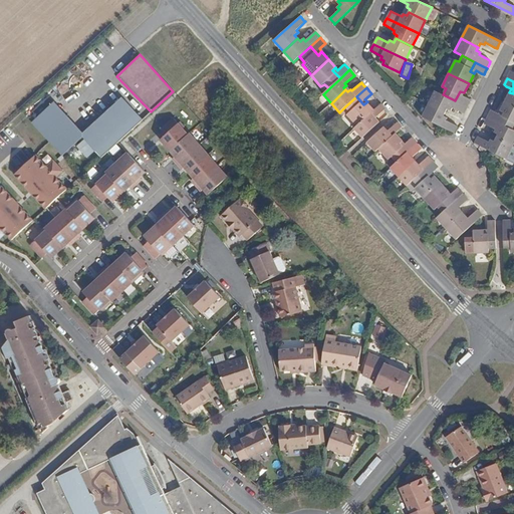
[(466,110),(468,106),(455,100),(443,94),(435,90),(429,103),(445,111),(447,108),(451,110),(452,107),(462,112),(464,113),(466,110)]
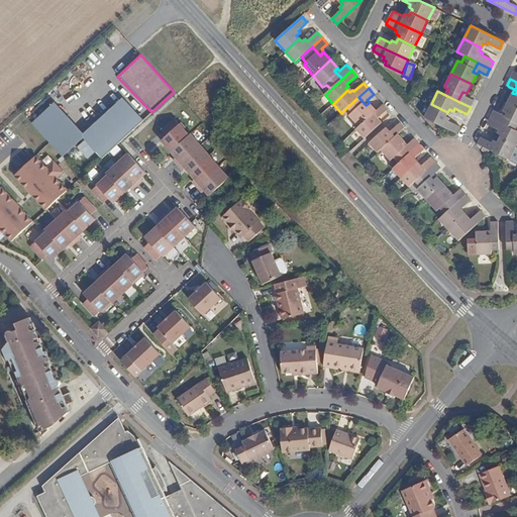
[(466,95),(467,93),(462,92),(457,101),(471,107),(472,104),(474,101),(472,99),(466,95)]
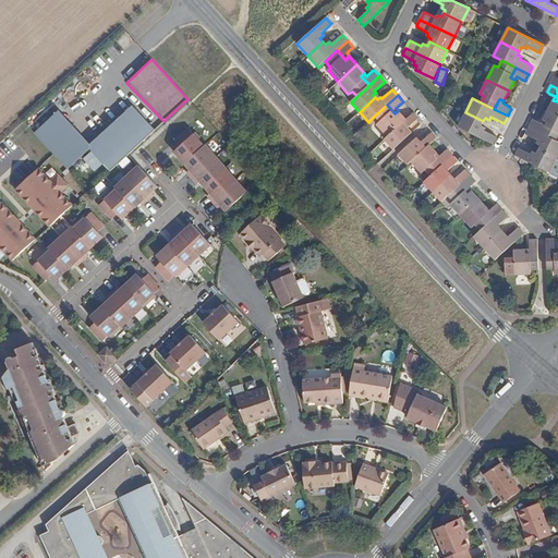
[(557,99),(557,101),(553,100),(548,110),(557,114),(557,99)]
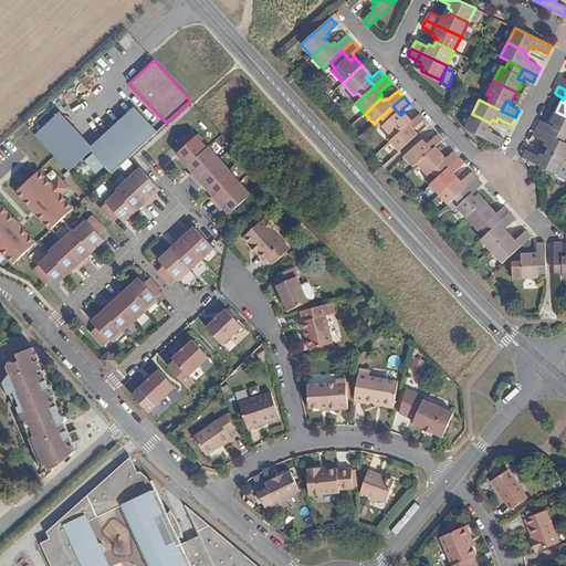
[(400,115),(392,106),(380,117),(385,123),(383,126),(394,138),(412,121),(405,112),(400,115)]
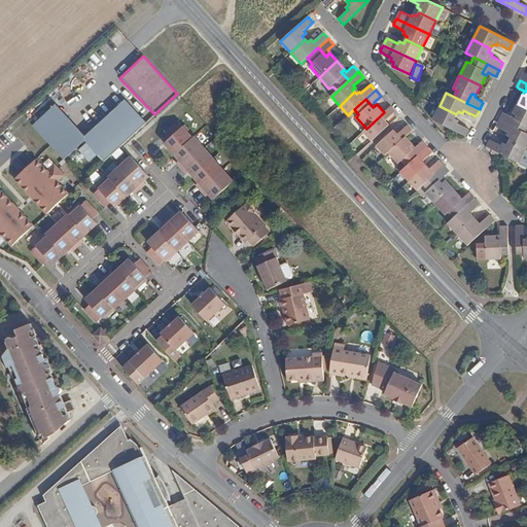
[(97,155),(140,115),(127,102),(84,140),(97,155)]
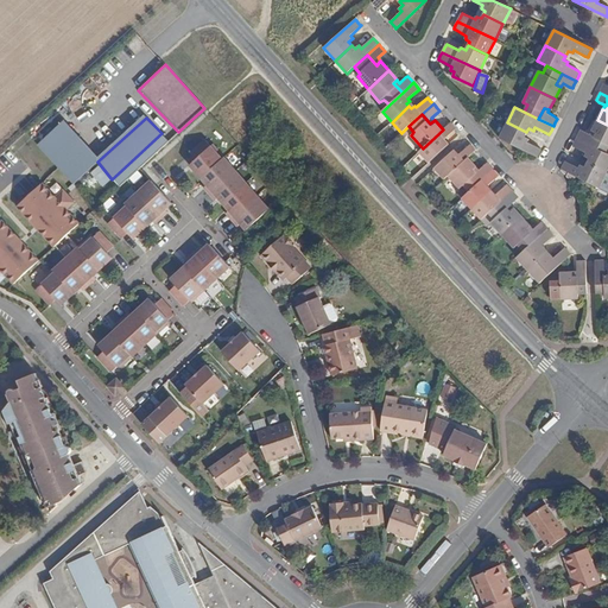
[(596,133),(590,145),(606,152),(607,149),(607,125),(597,120),(591,131),(596,133)]
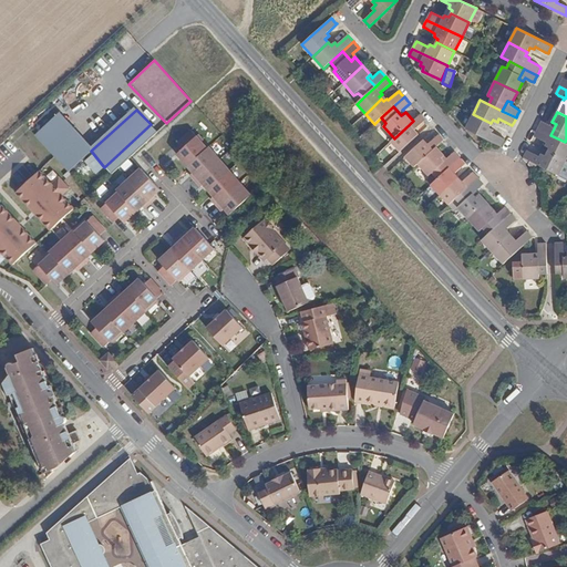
[(400,152),(416,137),(414,134),(416,132),(415,130),(425,121),(422,116),(420,114),(413,121),(394,138),(391,142),(400,152)]
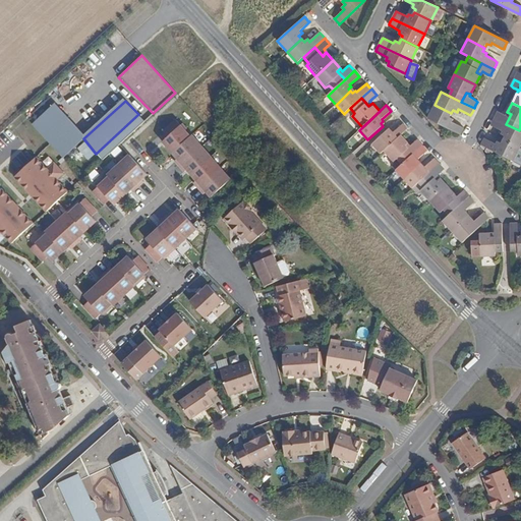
[(464,128),(462,127),(452,122),(453,119),(450,117),(451,113),(435,105),(427,118),(460,136),(462,131),(464,128)]
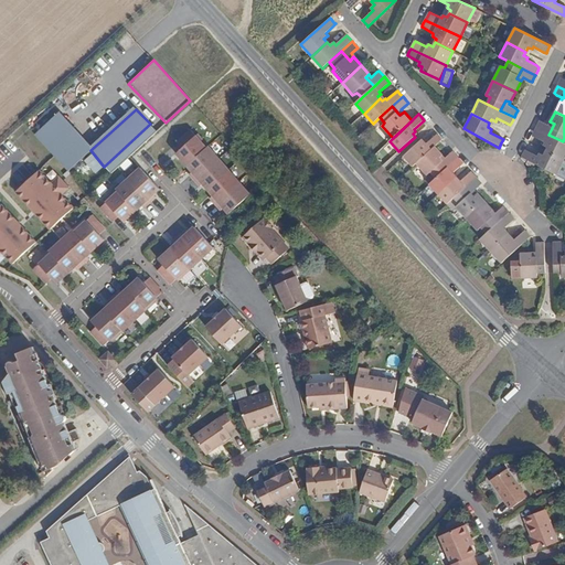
[(67,171),(91,150),(56,116),(33,138),(67,171)]
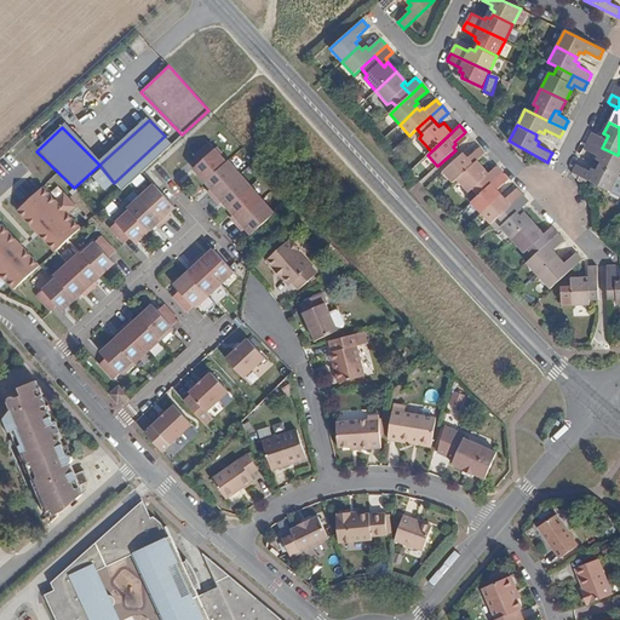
[(589,141),(602,148),(608,136),(603,133),(602,137),(595,135),(592,133),(590,137),(589,141)]
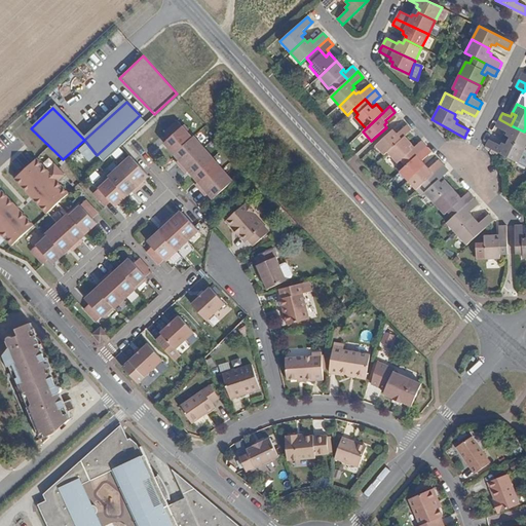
[(103,160),(146,122),(140,115),(97,155),(103,160)]
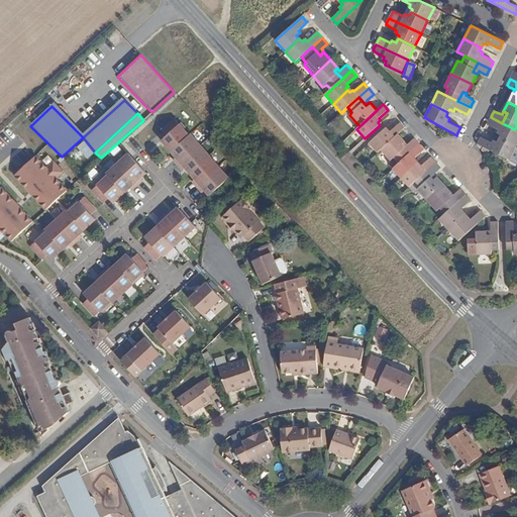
[(501,135),(499,138),(516,146),(516,144),(516,130),(515,129),(502,123),(491,117),(489,121),(487,124),(490,125),(498,130),(497,133),(501,135)]
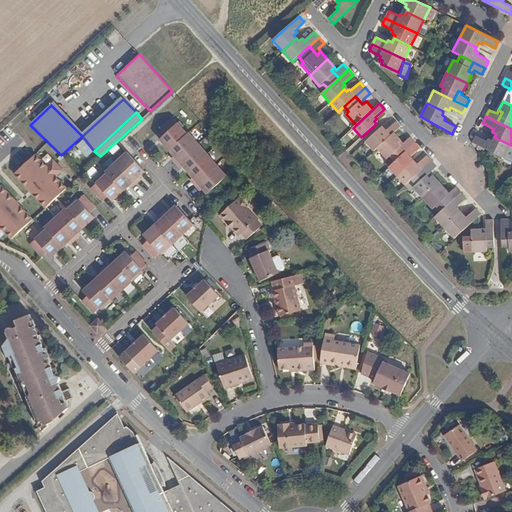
[(227,176),(198,142),(180,122),(178,123),(174,118),(161,129),(165,135),(161,139),(174,155),(173,158),(182,169),(185,167),(193,177),(191,179),(194,182),(200,190),(203,189),(207,194),(227,176)]
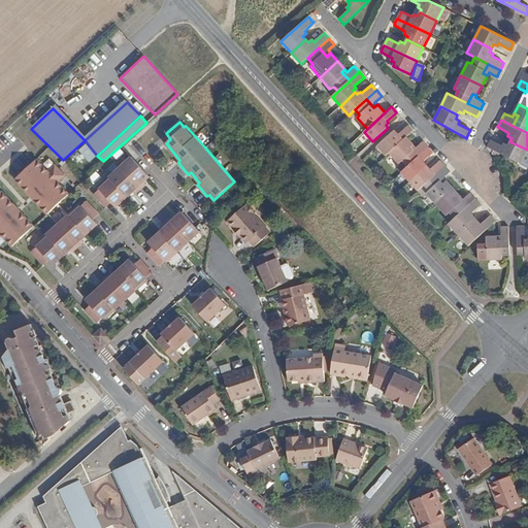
[(394,135),(392,132),(376,146),(386,156),(389,153),(406,136),(414,131),(411,129),(408,125),(398,134),(397,133),(394,135)]
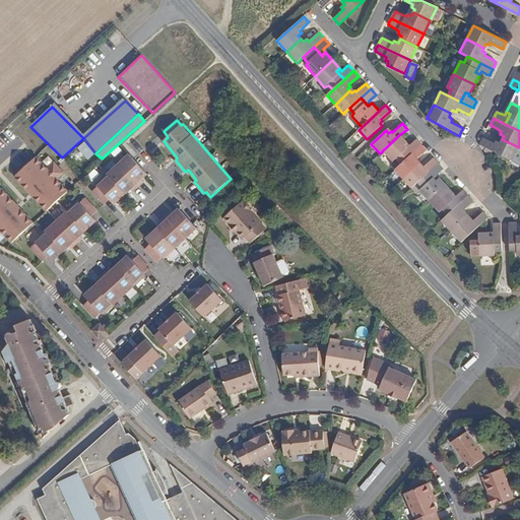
[(407,142),(400,134),(383,150),(393,160),(396,158),(401,165),(412,154),(404,145),(407,142)]
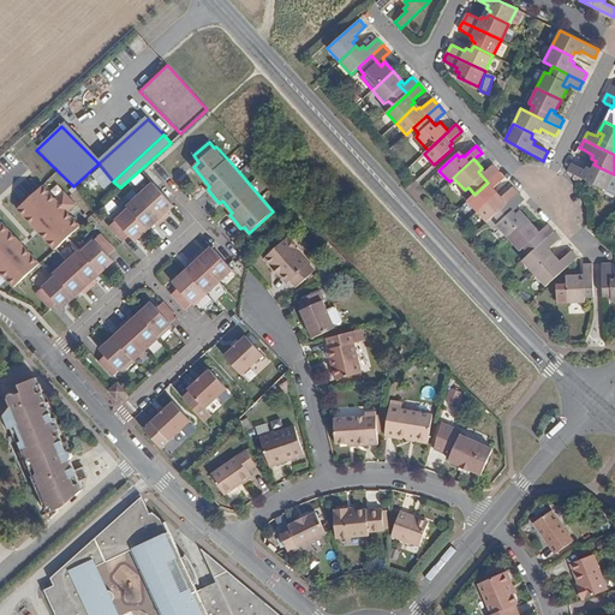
[(569,168),(568,171),(605,190),(614,174),(593,165),(591,168),(587,167),(585,171),(574,165),(572,163),(569,168)]
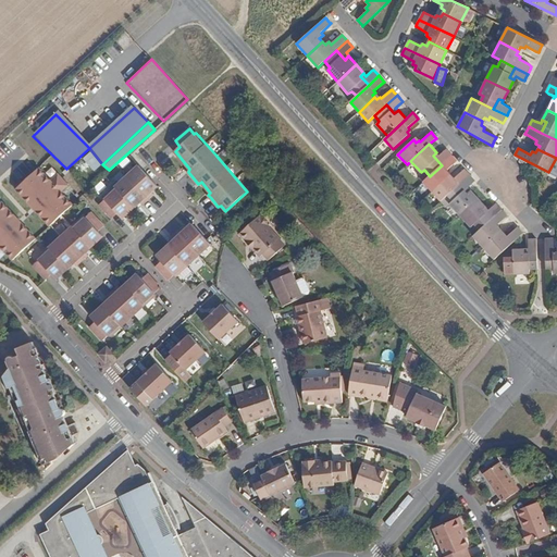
[(433,156),(442,165),(452,156),(449,152),(446,149),(438,156),(436,152),(433,156)]
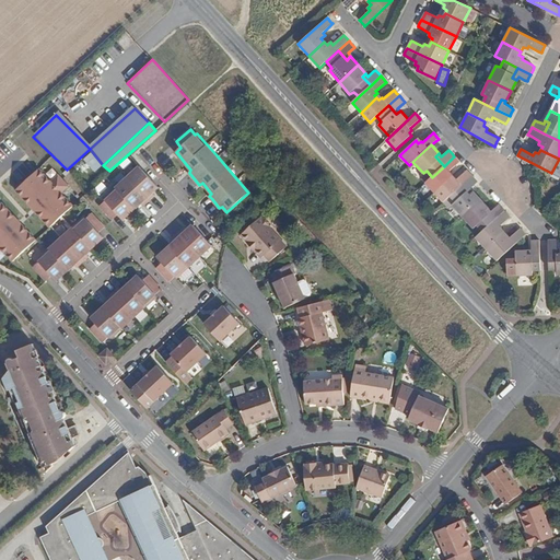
[(454,156),(444,166),(432,177),(426,183),(434,193),(453,176),(450,172),(459,162),(458,160),(454,156)]
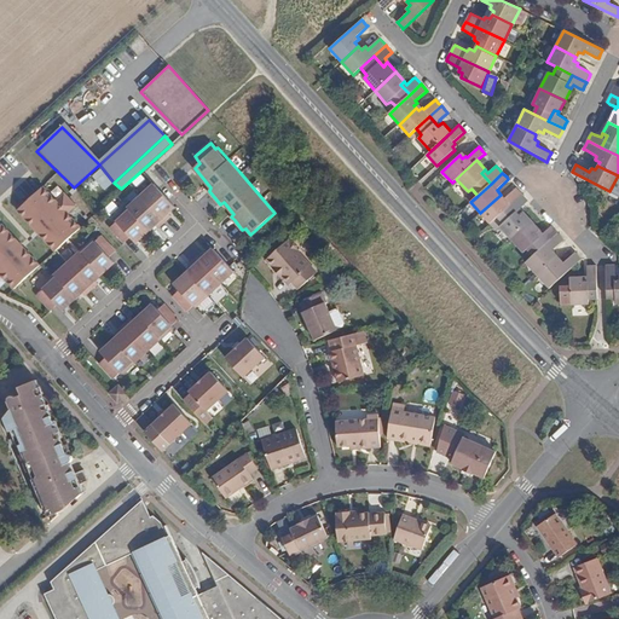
[(171,213),(177,207),(155,184),(116,219),(117,221),(111,226),(126,242),(132,237),(137,242),(157,225),(160,227),(172,215),(171,213)]
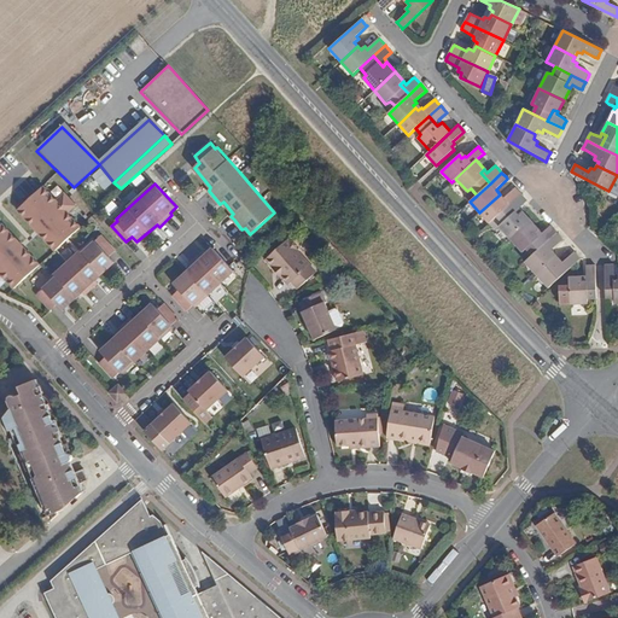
[(81,226),(69,213),(76,205),(63,192),(56,199),(44,187),(17,211),(56,251),(81,226)]
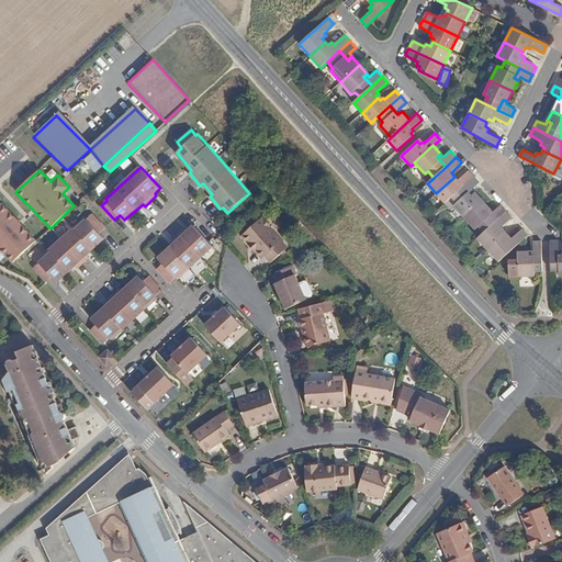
[(452,197),(464,186),(474,177),(471,173),(469,170),(459,180),(454,177),(436,193),(446,203),(452,197)]
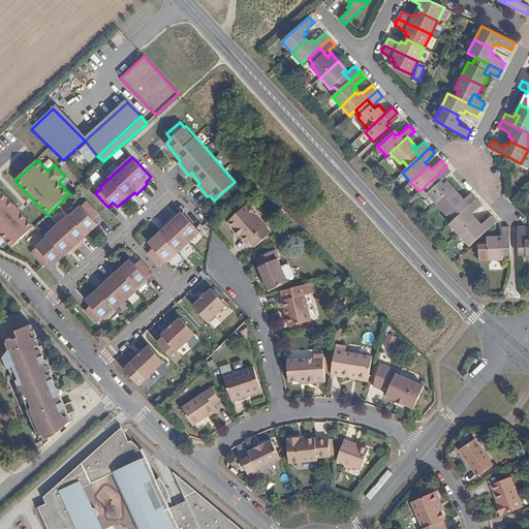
[(444,183),(447,181),(445,178),(452,172),(449,169),(446,166),(437,175),(444,183)]
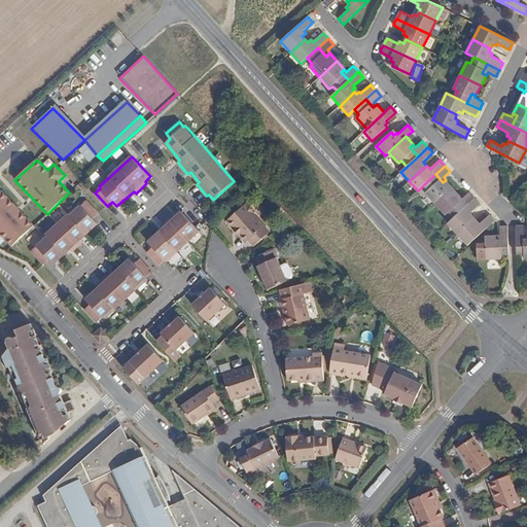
[(425,192),(435,204),(453,188),(446,180),(443,182),(435,174),(424,184),(429,190),(425,192)]
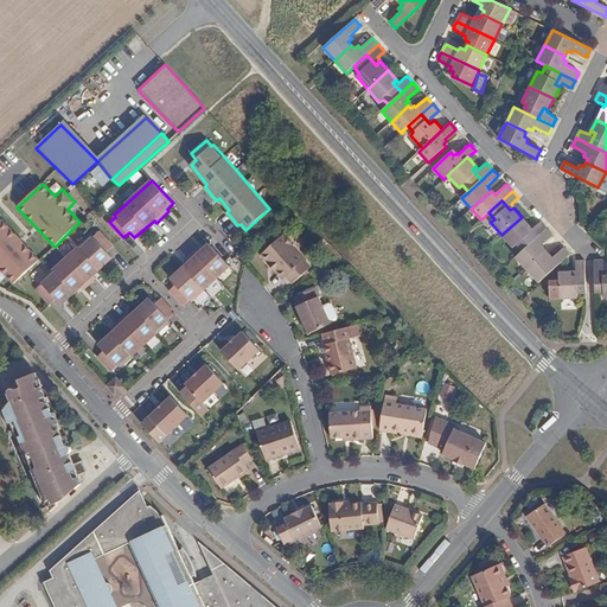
[(517,244),(523,250),(536,238),(525,229),(530,225),(522,217),(502,235),(513,248),(517,244)]
